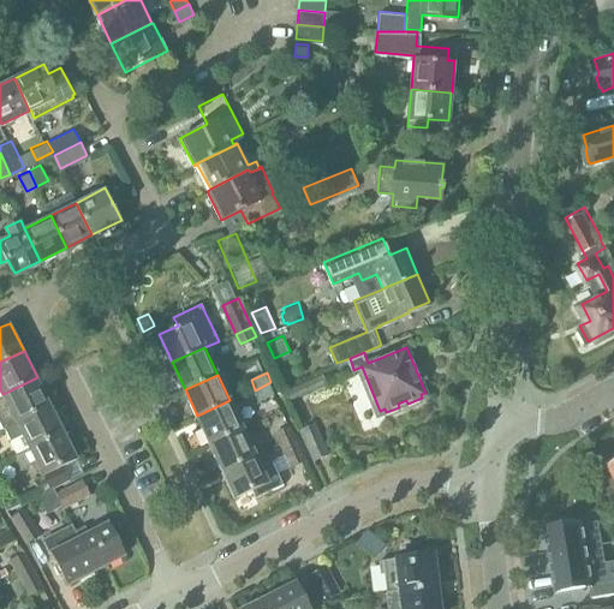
[(37,377),(3,394),(0,395),(0,423),(3,428),(15,421),(51,404),(37,377)]
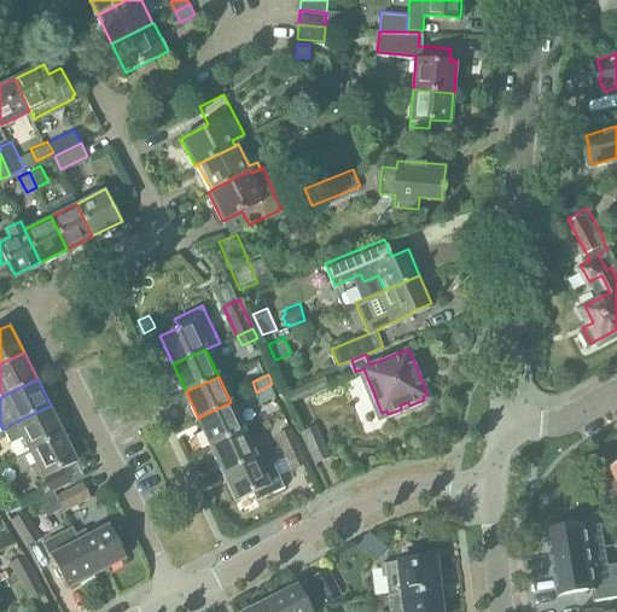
[(277,396),(272,384),(256,392),(261,403),(277,396)]
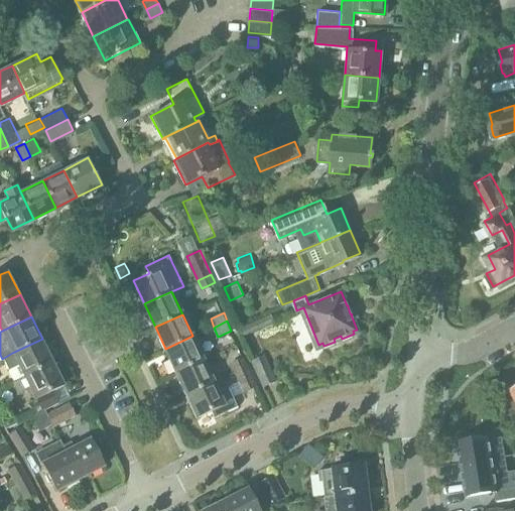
[(175,371),(203,358),(192,336),(165,349),(175,371)]
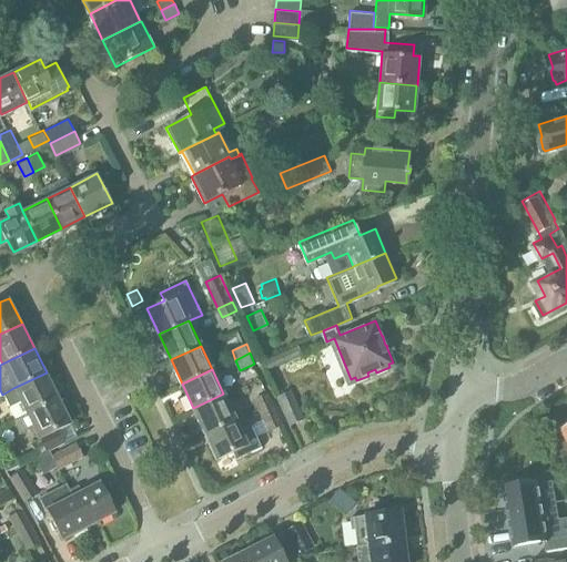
[(47,373),(13,388),(2,395),(2,396),(3,395),(9,407),(14,418),(58,397),(47,373)]
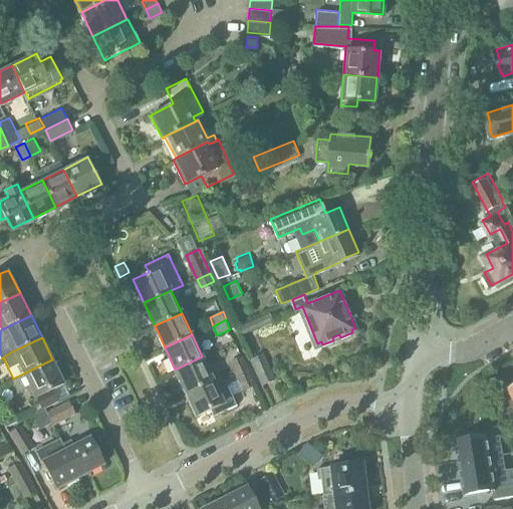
[(263,383),(274,377),(262,351),(251,356),(263,383)]
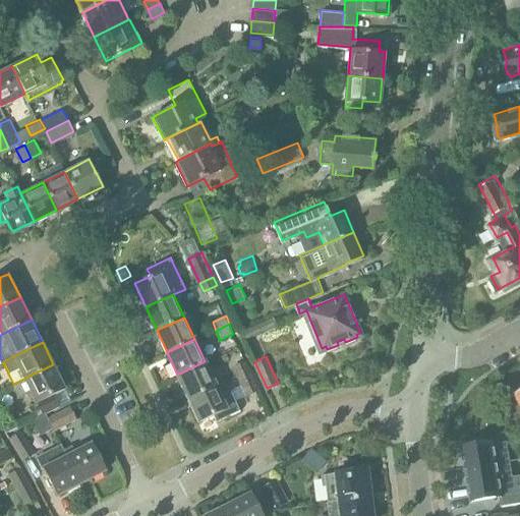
[(245,358),(233,364),(237,371),(248,366),(245,358)]
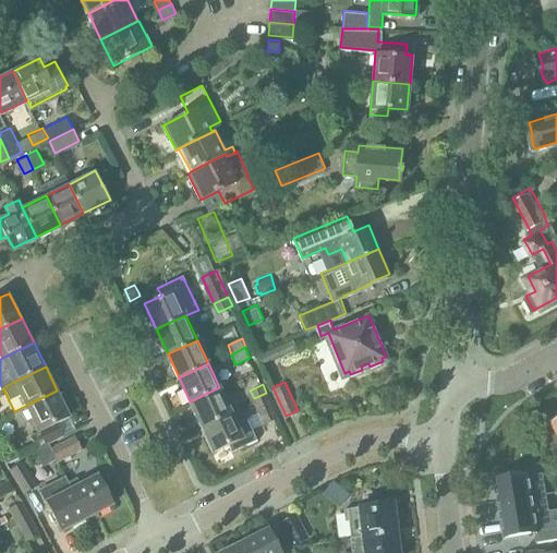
[(202,425),(231,411),(219,387),(190,401),(202,425)]
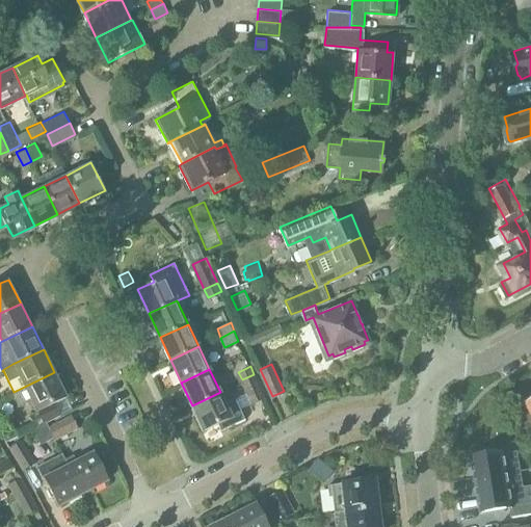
[(54,372),(14,392),(15,393),(12,394),(19,406),(30,400),(35,411),(28,415),(34,427),(58,415),(52,401),(65,394),(64,392),(69,390),(63,379),(59,381),(54,372)]
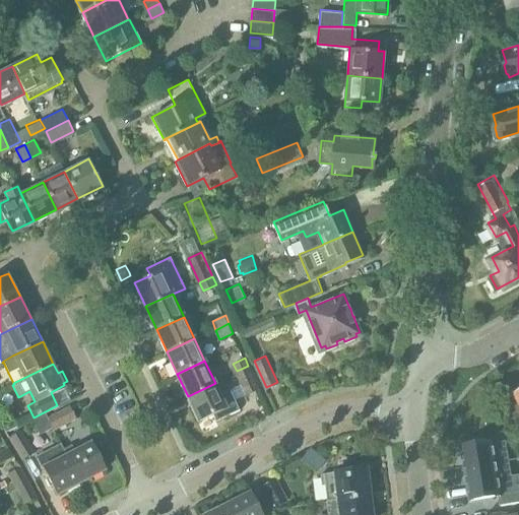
[(248,366),(237,371),(246,391),(258,386),(248,366)]
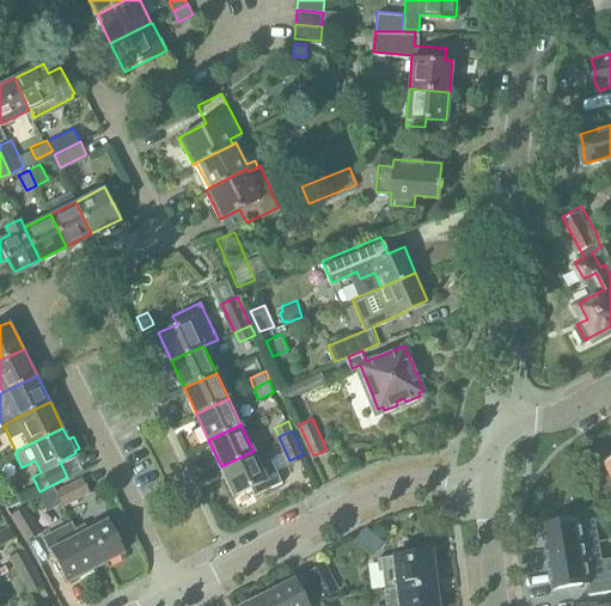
[(254,451),(221,466),(233,493),(251,484),(255,491),(281,479),(269,454),(258,460),(254,451)]
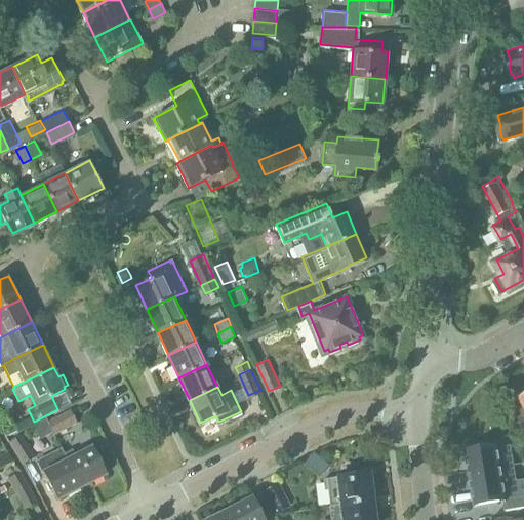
[(523,398),(522,399),(523,401),(514,406),(523,423),(523,398)]
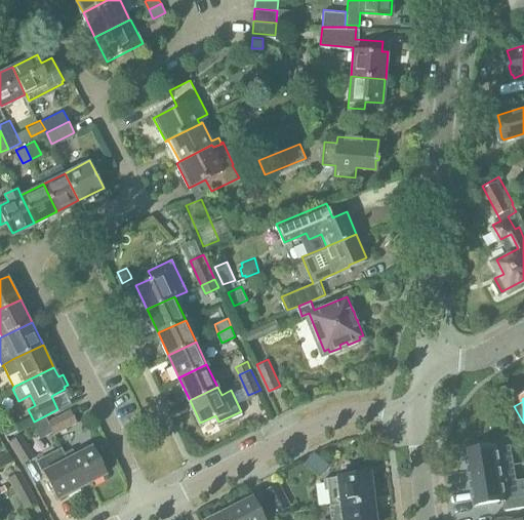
[(77,422),(71,408),(47,421),(53,434),(77,422)]
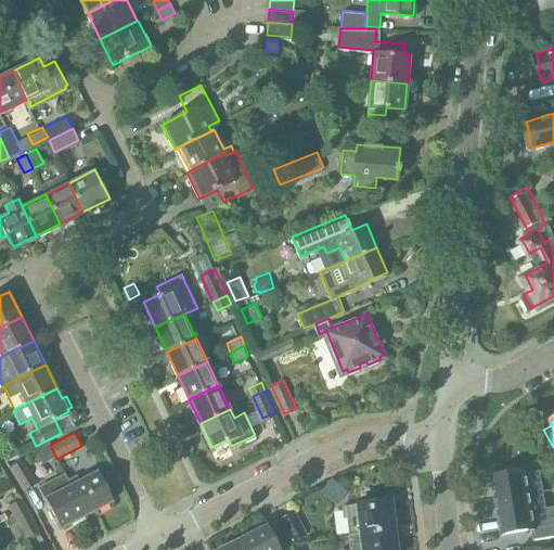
[(7,458),(20,451),(13,439),(0,445),(7,458)]
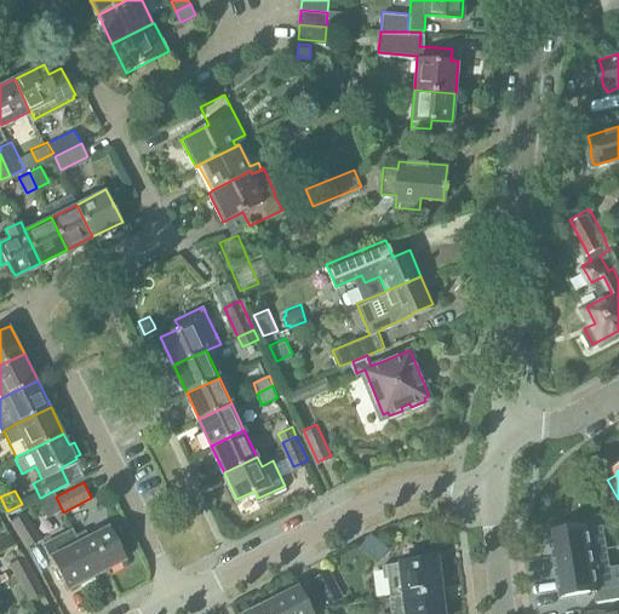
[(41,537),(26,510),(11,518),(26,545),(41,537)]
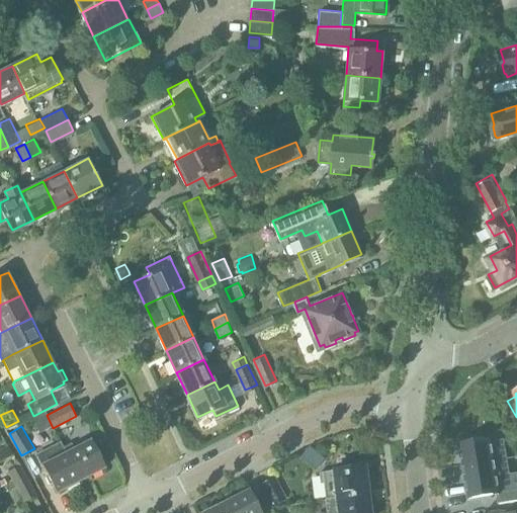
[(91,438),(67,450),(66,451),(81,478),(105,465),(91,438)]
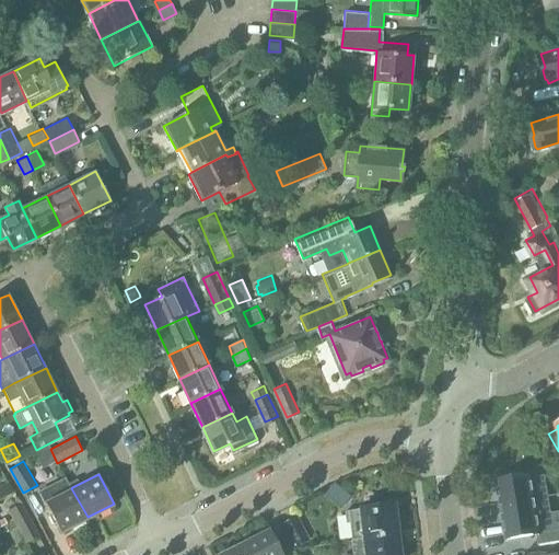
[(539,532),(531,475),(498,480),(507,536),(539,532)]
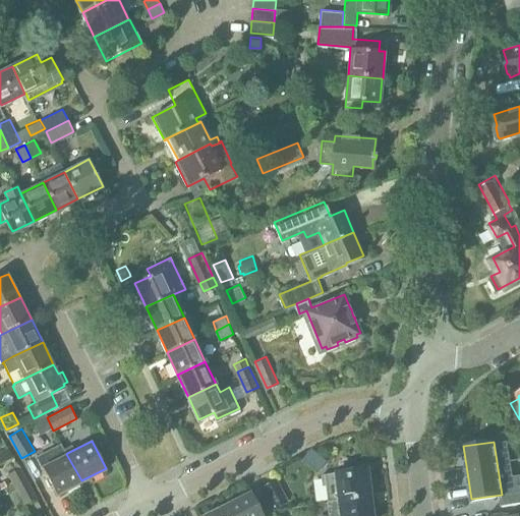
[(66,454),(67,453),(62,443),(38,455),(58,493),(81,480),(66,454)]
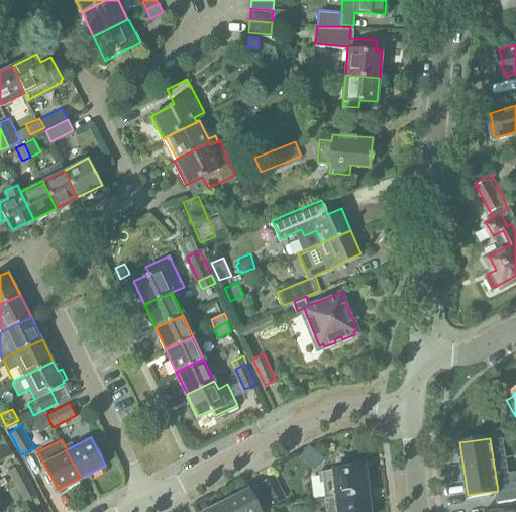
[(0,456),(13,450),(8,441),(0,445),(0,456)]
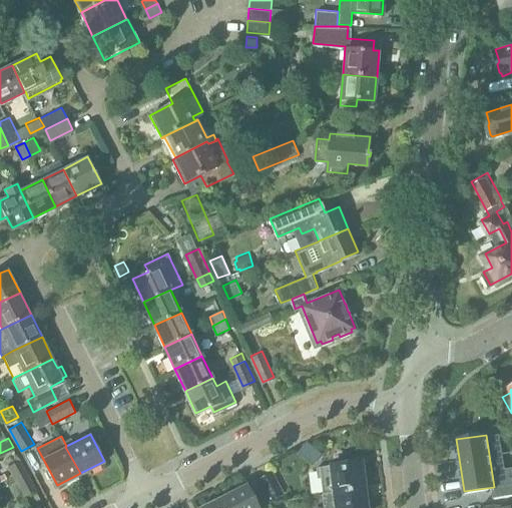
[(12,473),(26,466),(22,459),(9,466),(12,473)]
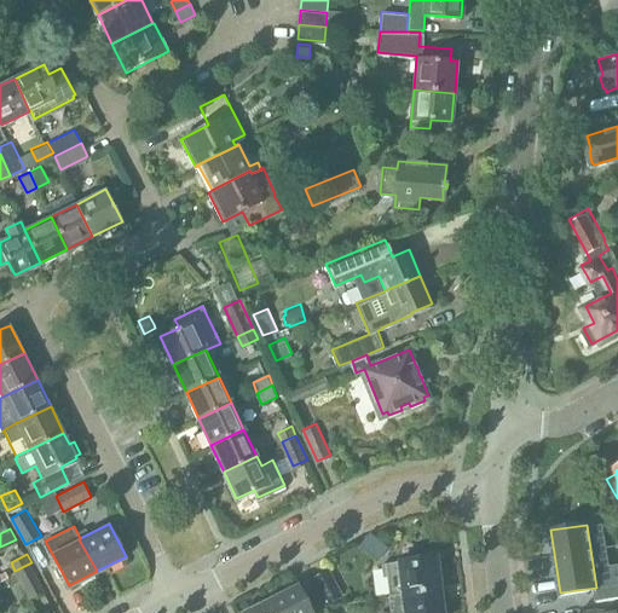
[(391,593),(439,588),(439,584),(442,583),(440,571),(438,571),(435,554),(399,559),(399,560),(387,561),(391,593)]
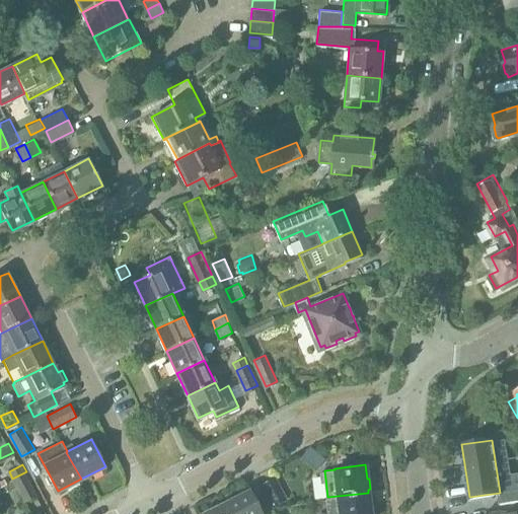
[(26,471),(12,479),(24,502),(39,495),(26,471)]
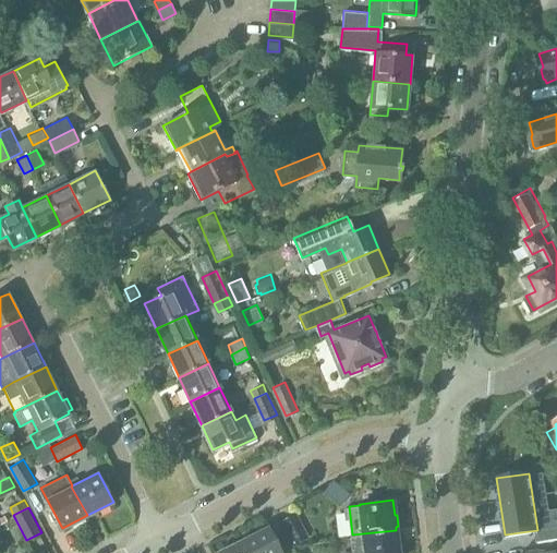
[(297,511),(282,518),(294,542),(310,535),(297,511)]
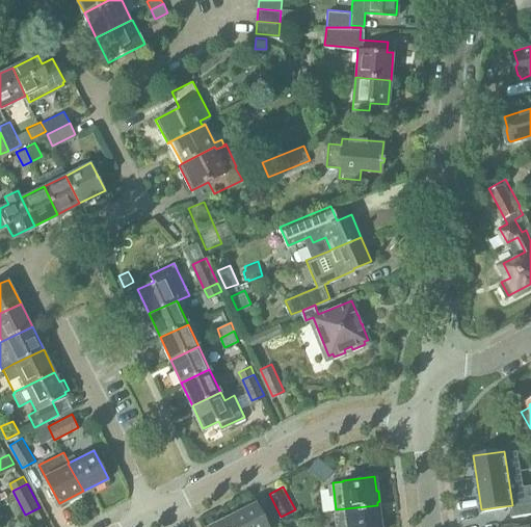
[(231,514),(237,526),(268,526),(256,502),(231,514)]
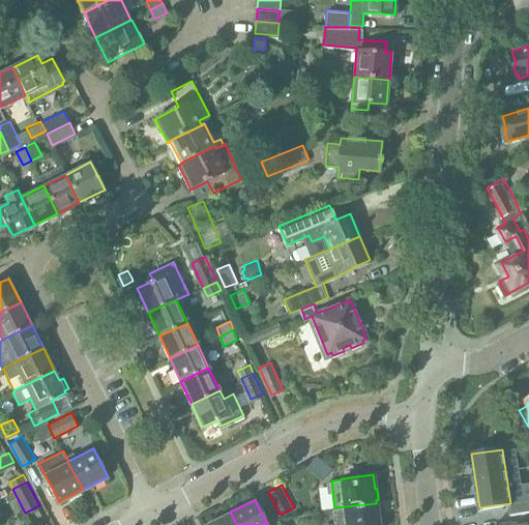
[(379,524),(376,503),(334,507),(333,508),(335,524),(379,524)]
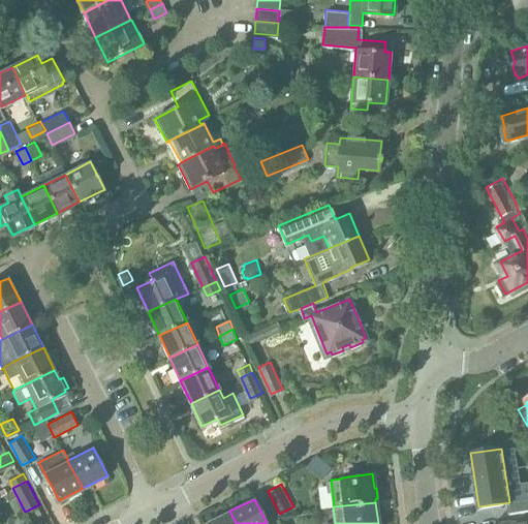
[(236,523),(229,511),(206,523),(236,523)]
